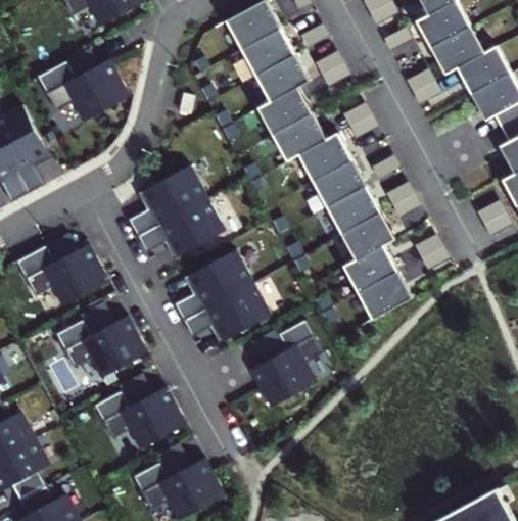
[(62,0),(71,14),(88,5),(98,25),(144,1),(143,0),(62,0)]
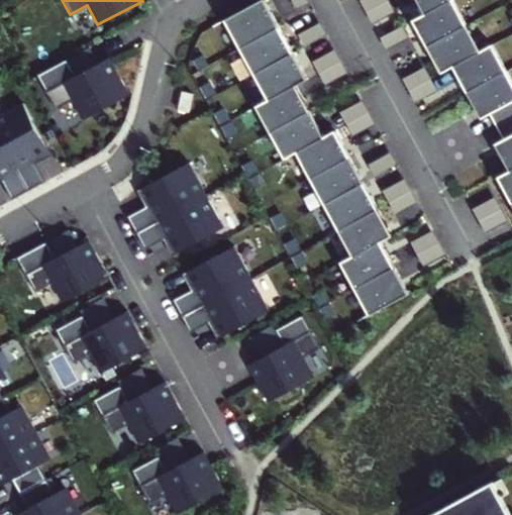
[(303,80),(261,0),(223,19),(268,102),(257,108),(281,153),(293,146),(352,258),(339,265),(368,317),(407,296),(380,245),(392,238),(334,130),(320,138),(292,86),(303,80)]
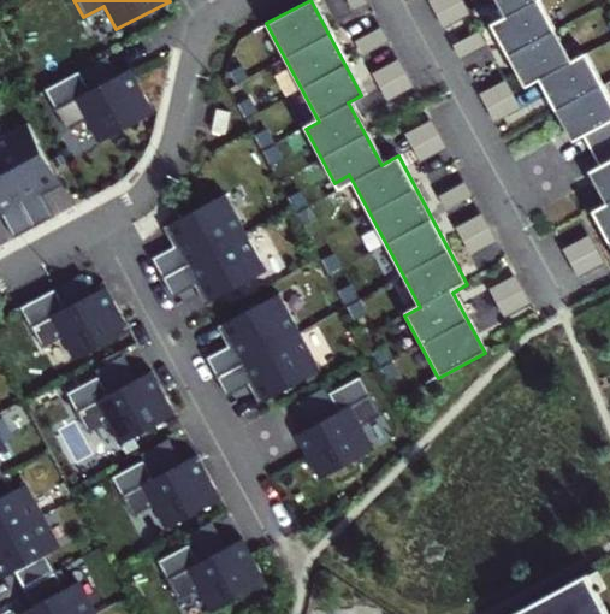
[(492,0),(502,17),(487,24),(521,86),(536,77),(569,141),(579,136),(594,166),(585,171),(602,202),(588,210),(609,249),(609,105),(582,53),(567,60),(536,0),(492,0)]
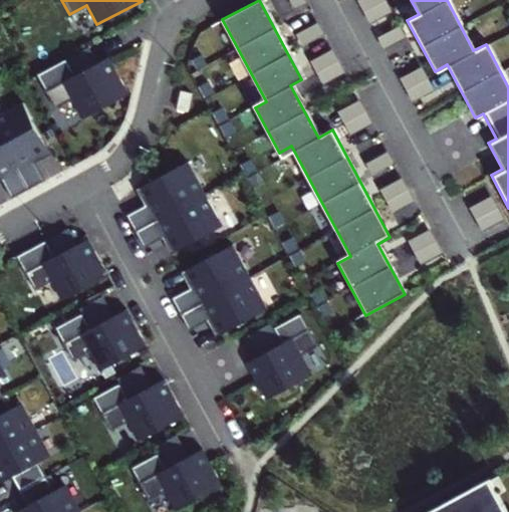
[(64,59),(36,74),(53,106),(69,97),(78,115),(123,92),(105,58),(73,75),(64,59)]
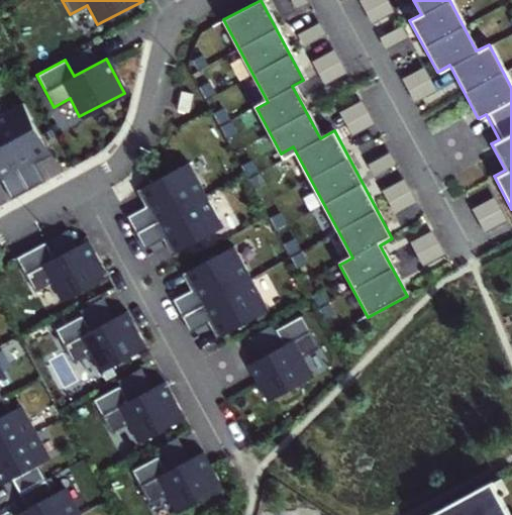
[(17,104),(0,113),(0,186),(6,198),(38,181),(27,161),(42,153),(17,104)]
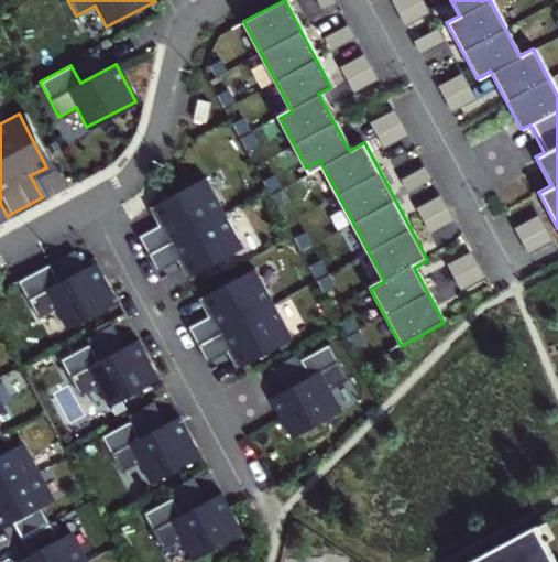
[(245,250),(210,179),(165,201),(175,219),(141,236),(159,270),(193,254),(201,271),(245,250)]
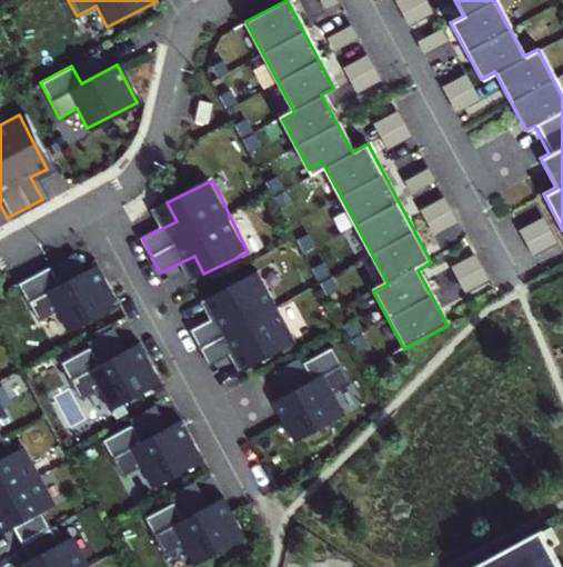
[(76,257),(22,284),(40,320),(57,311),(69,336),(120,310),(99,266),(84,272),(76,257)]
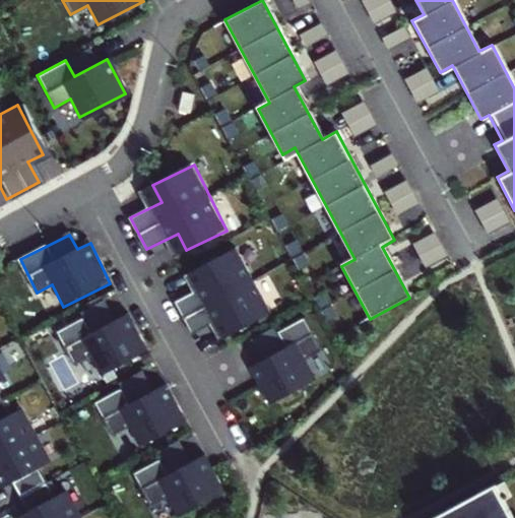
[(200,287),(169,304),(187,338),(219,321),(226,332),(262,313),(229,251),(191,271),(200,287)]
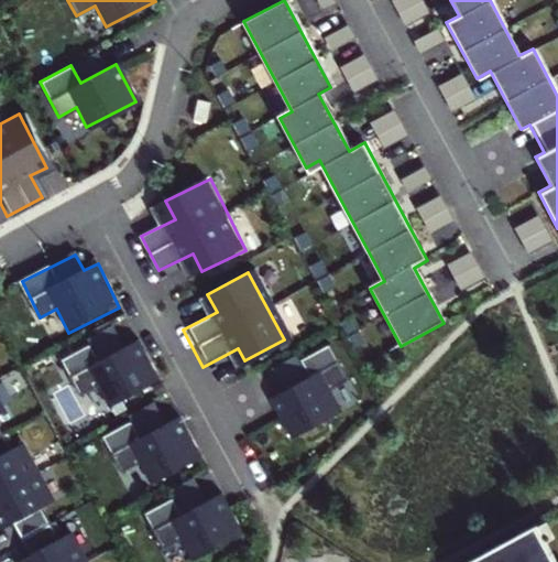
[(89,342),(61,357),(78,391),(95,384),(106,406),(157,378),(137,337),(123,344),(110,320),(85,333),(89,342)]
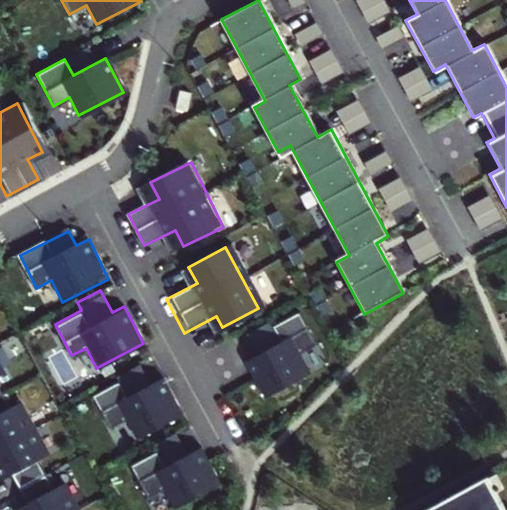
[(282,343),(246,363),(265,399),(311,375),(300,355),(317,346),(300,314),(274,328),(282,343)]
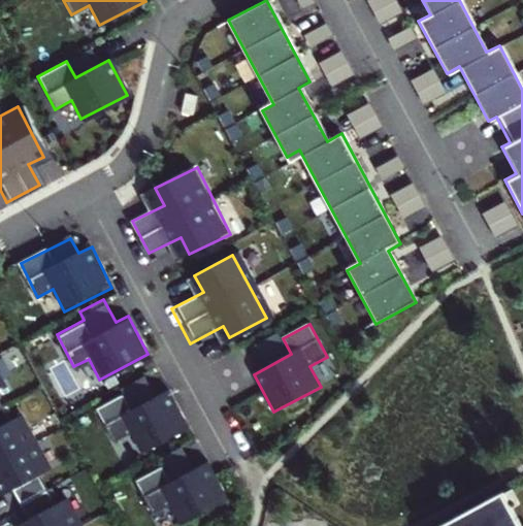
[(120,394),(96,406),(112,437),(129,429),(139,450),(186,425),(165,388),(152,395),(139,370),(115,384),(120,394)]
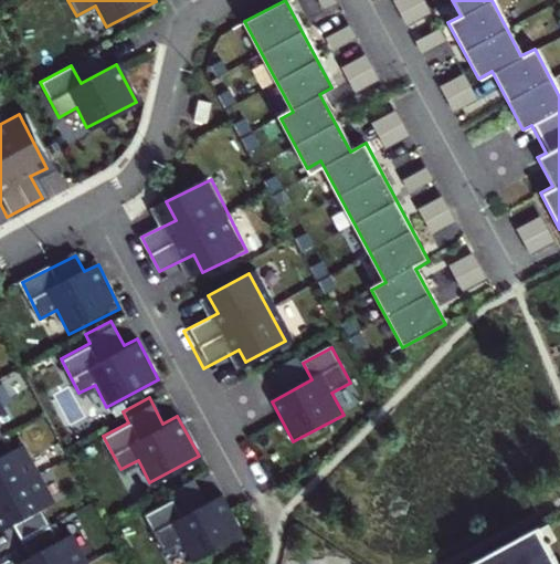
[(81,563),(63,531),(55,536),(37,503),(48,498),(16,440),(6,446),(0,436),(0,523),(8,519),(25,552),(16,557),(19,563),(81,563)]
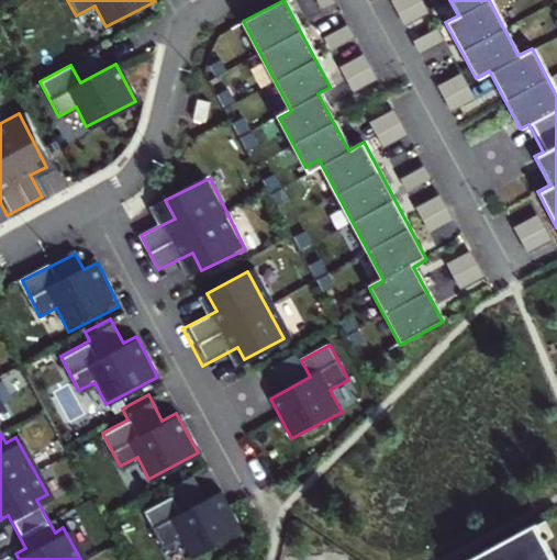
[(168,493),(141,507),(158,542),(180,532),(191,553),(238,529),(218,489),(202,496),(189,471),(164,484),(168,493)]
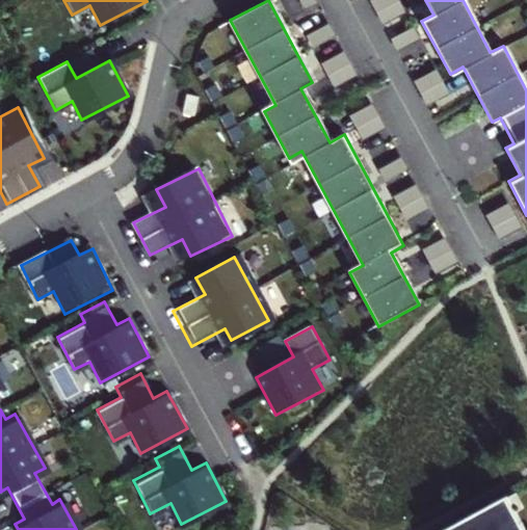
[(526,529),(526,527),(508,493),(438,529),(526,529)]
